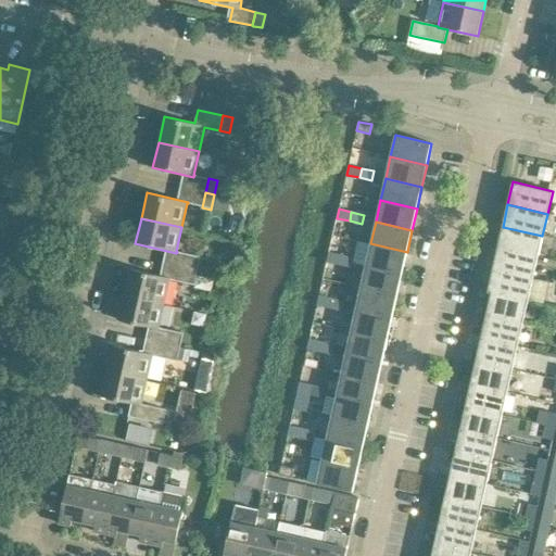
[(538,257),(542,236),(503,227),(497,248),(538,257)]
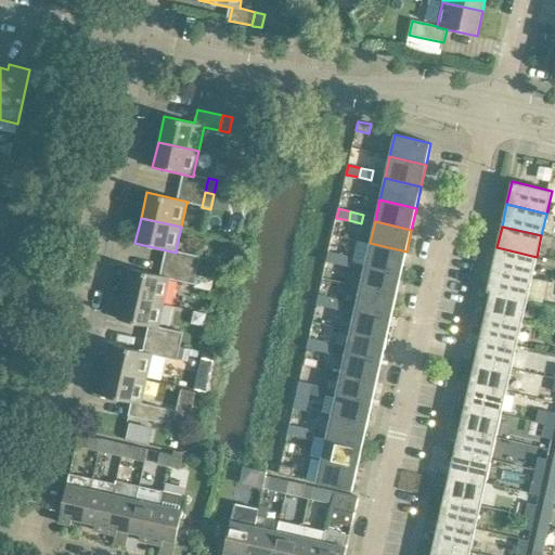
[(401,273),(407,252),(370,243),(365,265),(401,273)]
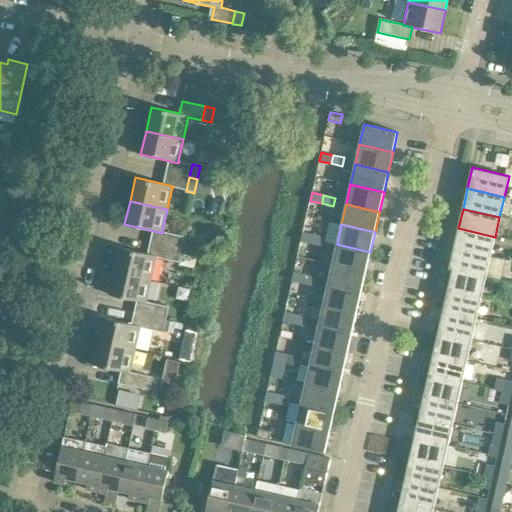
[(458,228),(454,248),(490,257),(495,237),(458,228)]
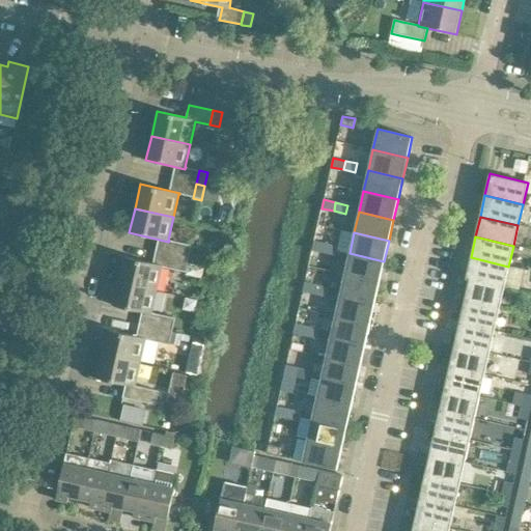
[(312,250),(325,252),(326,244),(314,241),(312,250)]
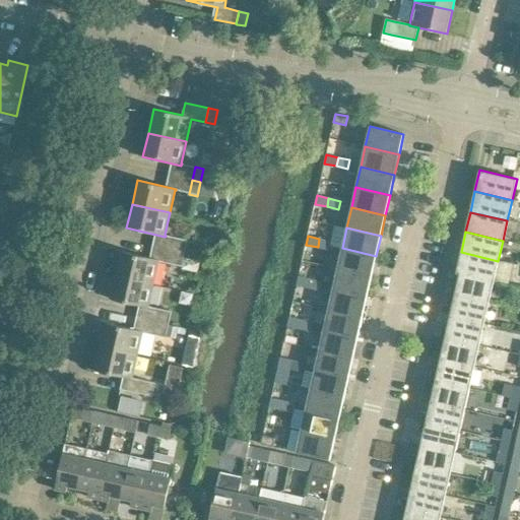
[(179,238),(176,252),(185,253),(188,240),(179,238)]
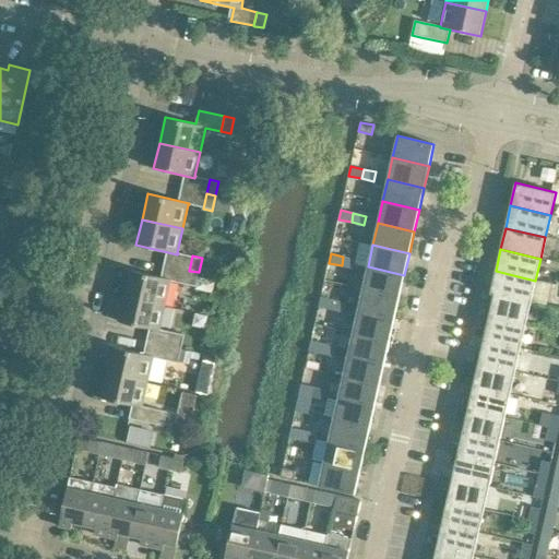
[(356,260),(343,257),(342,265),(354,269),(356,260)]
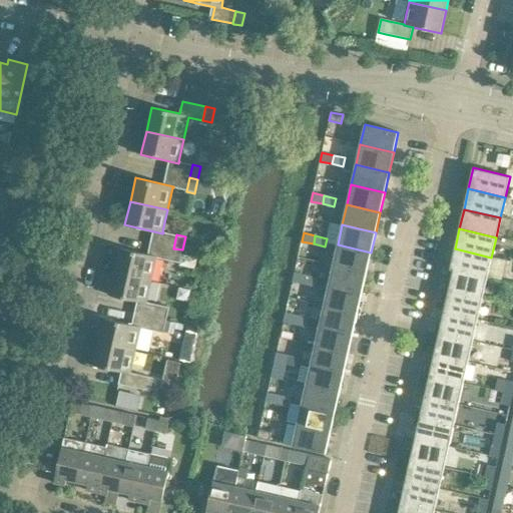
[(338,244),(333,265),(367,273),(371,252),(338,244)]
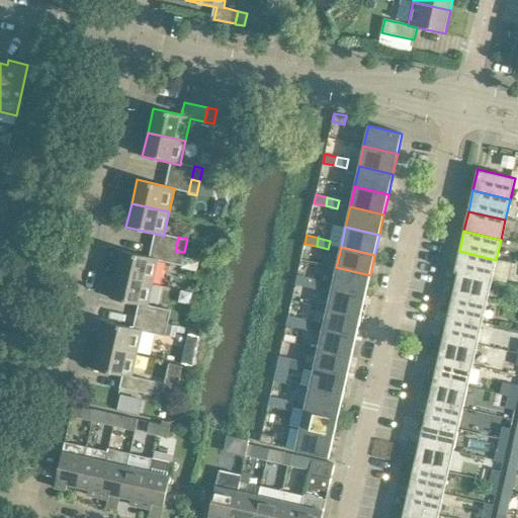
[(120,251),(115,274),(153,282),(158,260),(159,260),(159,259),(120,251)]
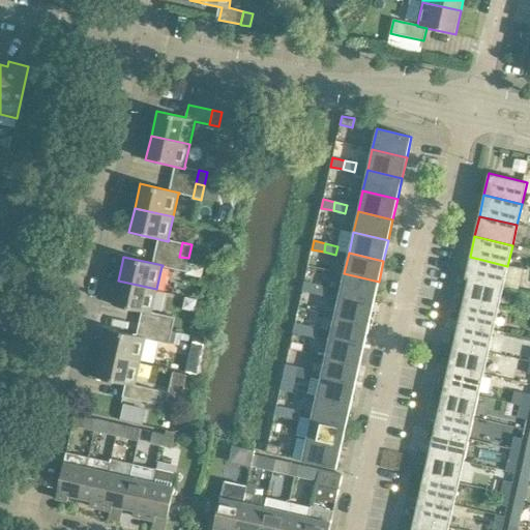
[(188,258),(179,257),(176,270),(185,272),(188,258)]
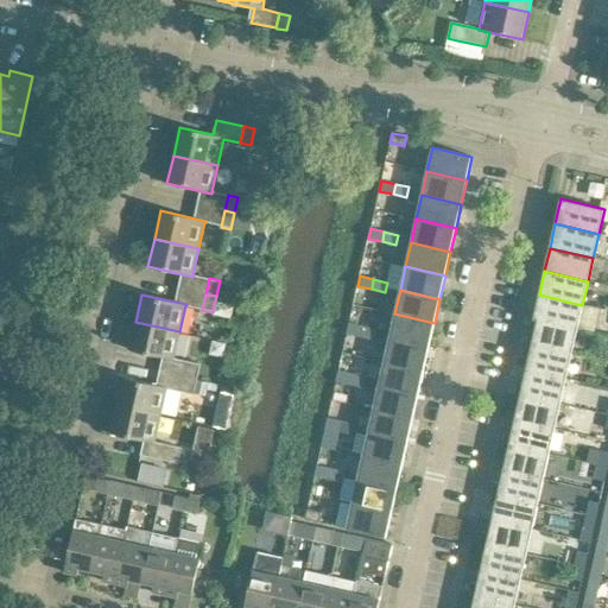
[(577,329),(582,305),(539,295),(533,320),(537,321),(577,329)]
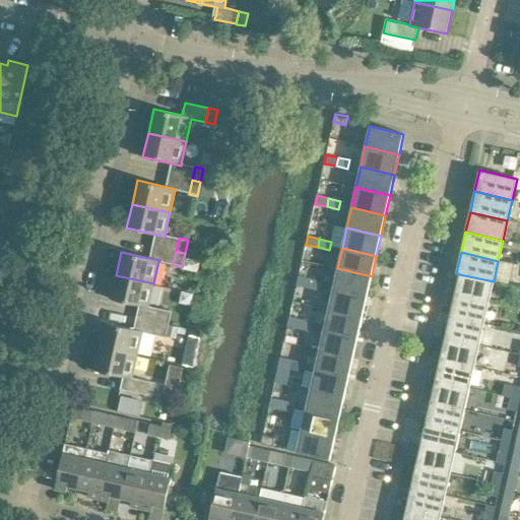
[(367,297),(372,276),(337,268),(333,289),(367,297)]
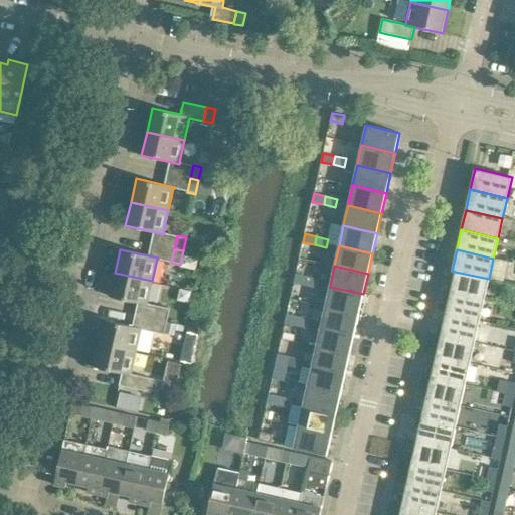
[(447,286),(447,291),(484,299),(489,279),(455,272),(453,282),(448,281),(447,286)]
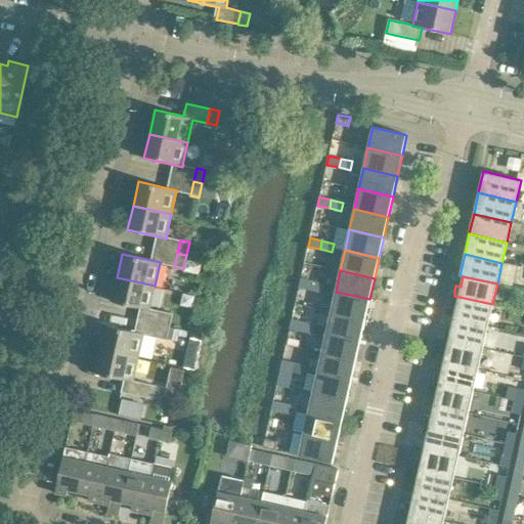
[(149,309),(155,286),(117,277),(112,301),(150,310),(150,309),(149,309)]
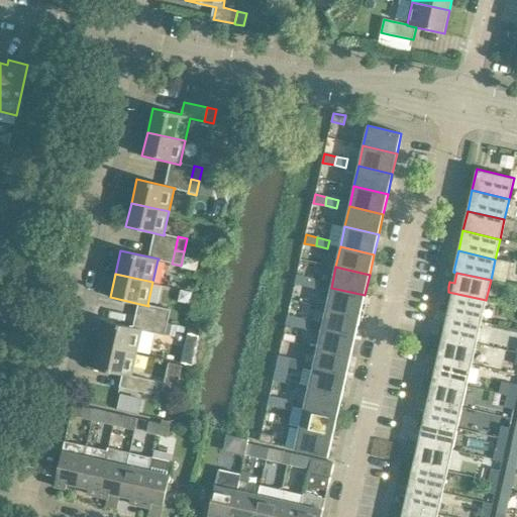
[(295,284),(307,287),(308,278),(297,276),(295,284)]
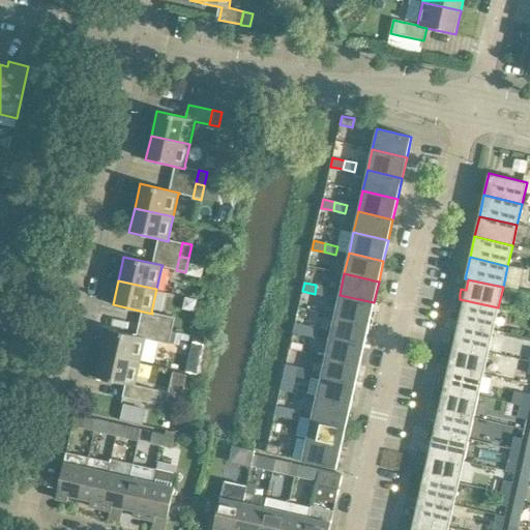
[(328,288),(316,285),(315,294),(326,296),(328,288)]
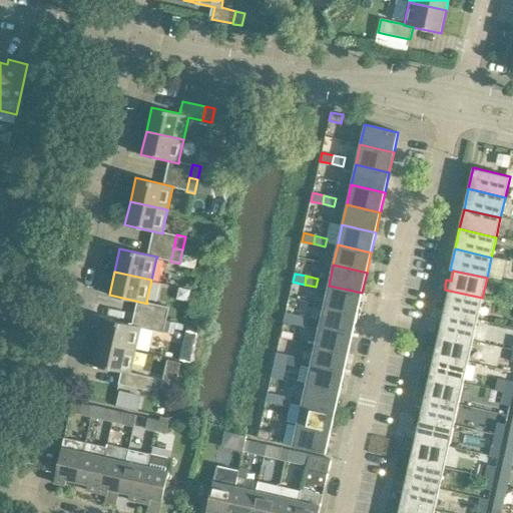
[(329,286),(324,306),(358,313),(362,293),(329,286)]
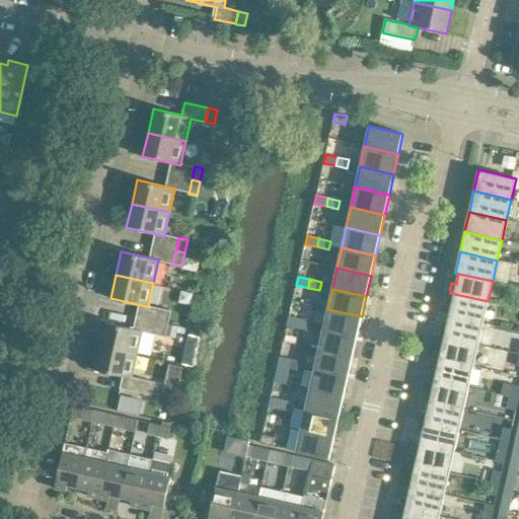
[(483,323),(488,301),(450,293),(449,297),(447,300),(446,302),(451,304),(449,315),(483,323)]
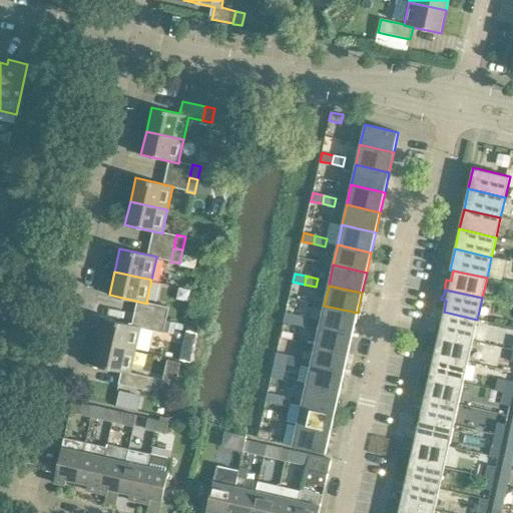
[(161,305),(157,319),(166,321),(169,307),(161,305)]
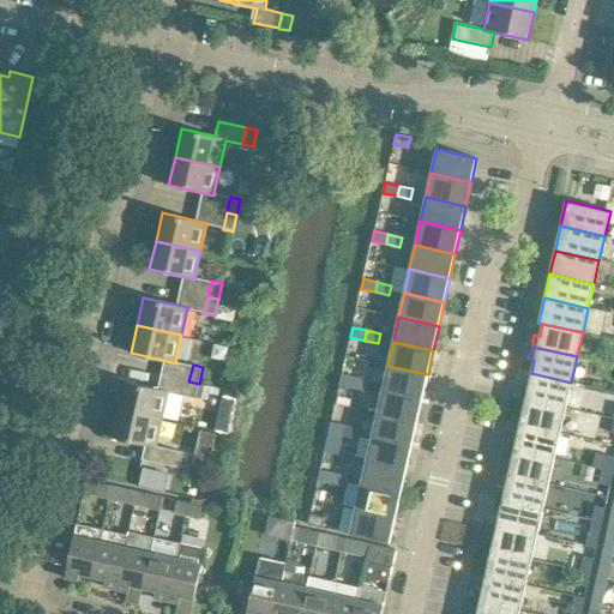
[(422,398),(428,374),(387,366),(383,390),(422,398)]
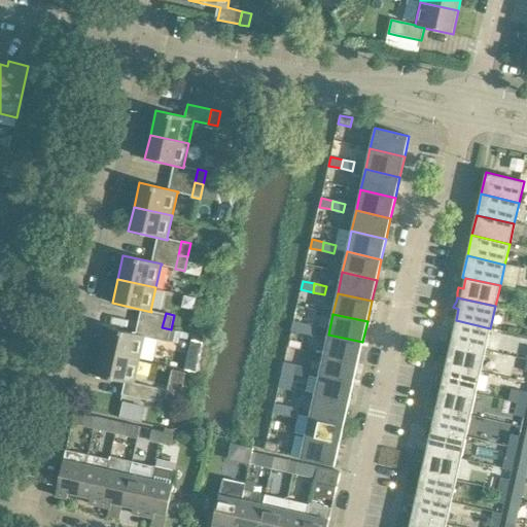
[(448,336),(447,342),(486,350),(490,328),(456,320),(453,331),(448,330),(448,336)]
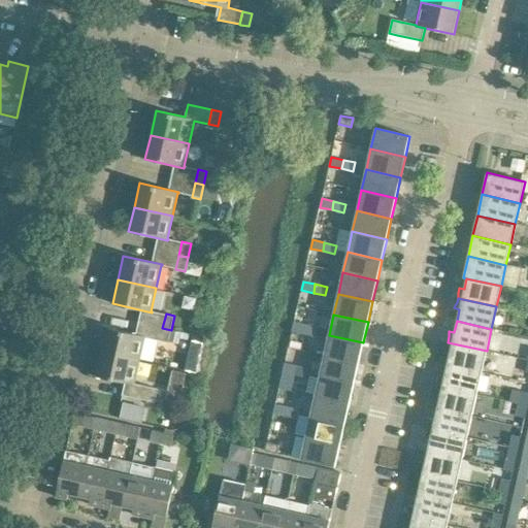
[(292,331),(304,334),(305,325),(294,323),(292,331)]
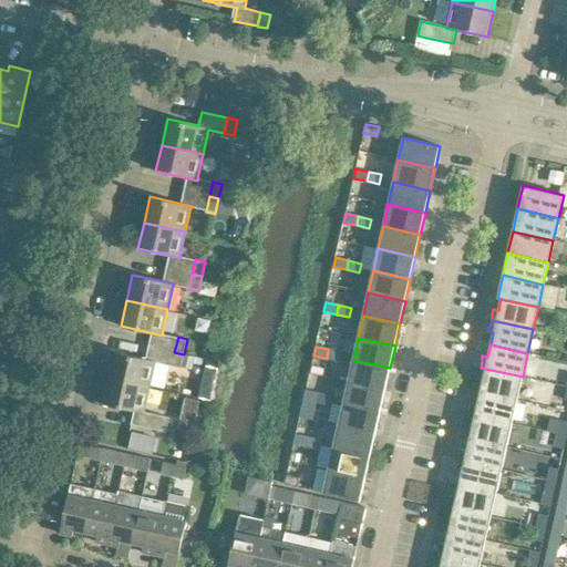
[(341,352),(328,349),(327,359),(339,361),(341,352)]
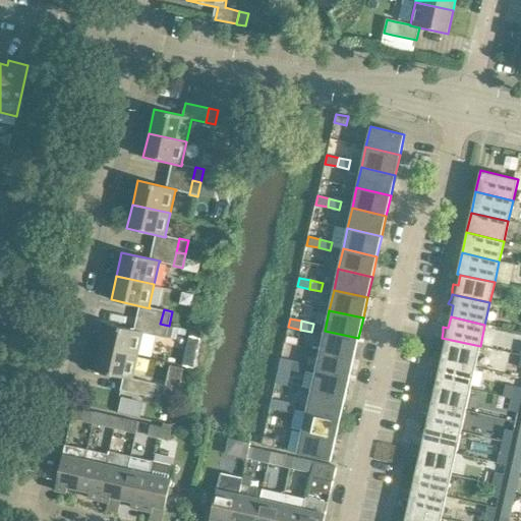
[(105,324),(100,347),(137,356),(142,333),(143,334),(143,332),(105,324)]
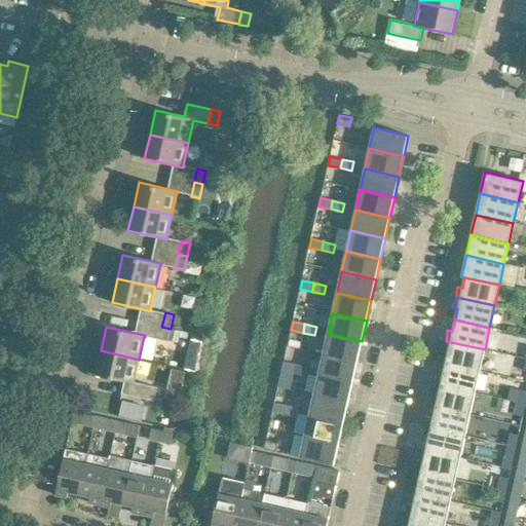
[(171,329),(161,327),(158,340),(167,342),(171,329)]
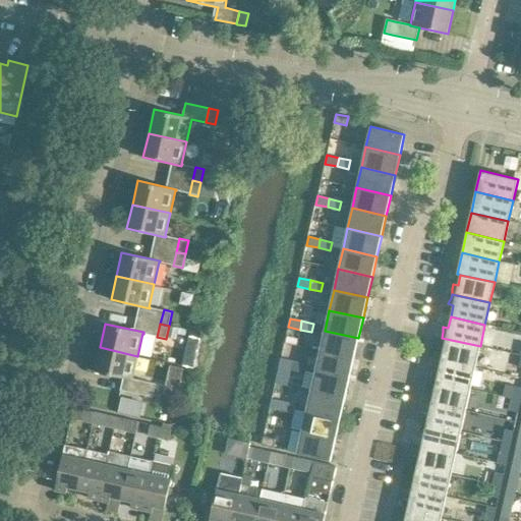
[(325,331),(320,351),(354,358),(358,338),(325,331)]
